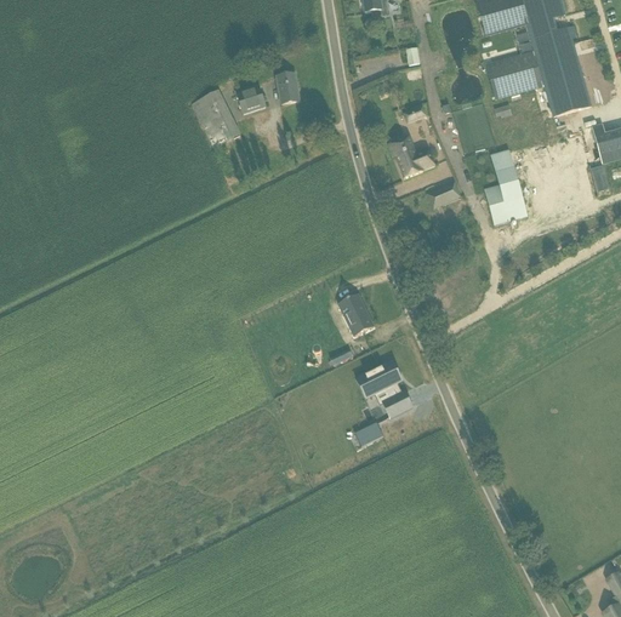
[(363,0),(365,12),(372,11),(372,17),(389,15),(387,0),(381,1),(381,0),(363,0)]
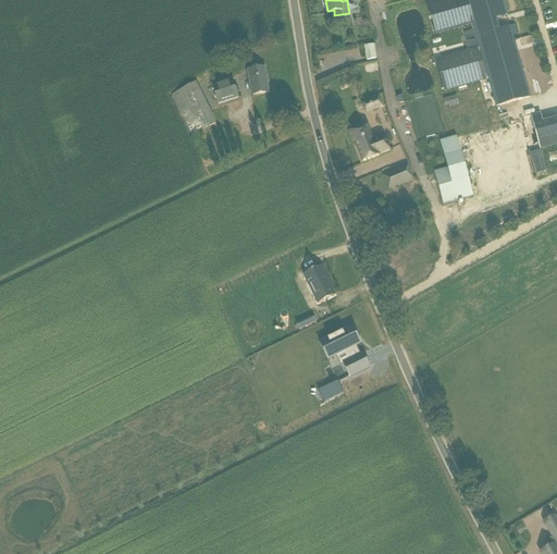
[(428,0),(436,31),(473,20),(480,45),(435,57),(444,87),(489,75),(496,103),(530,94),(512,34),(502,37),(498,26),(496,15),(507,12),(503,0),(428,0)]
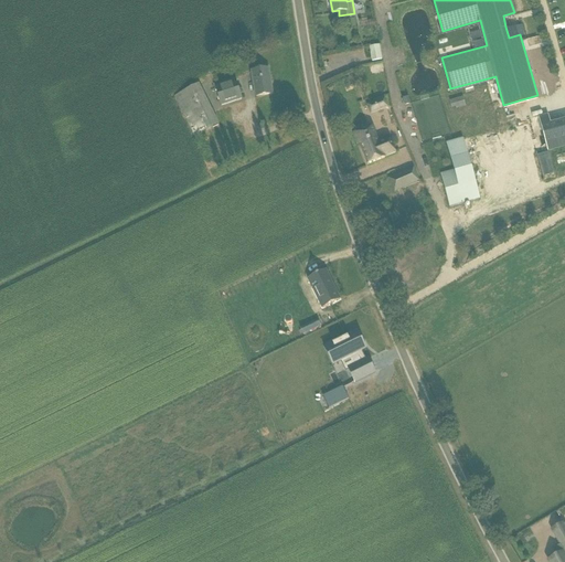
[(369,44),(372,59),(383,56),(380,42),(369,44)]
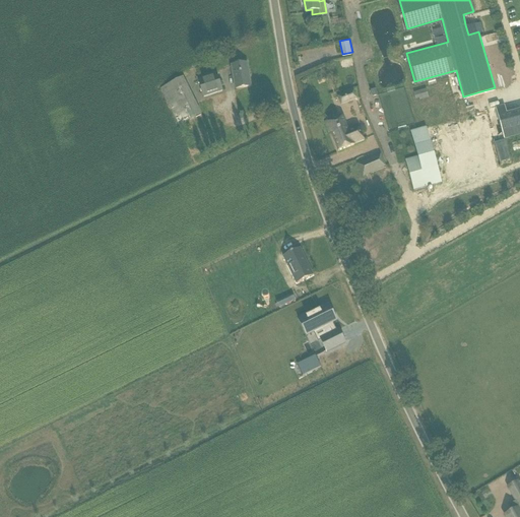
[(247,61),(237,63),(233,63),(237,86),(250,83),(247,61)]
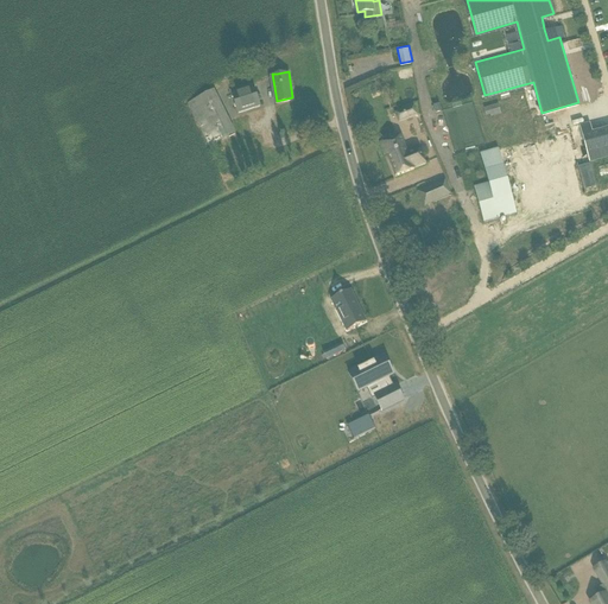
[(254,83),(233,89),(239,110),(260,103),(254,83)]
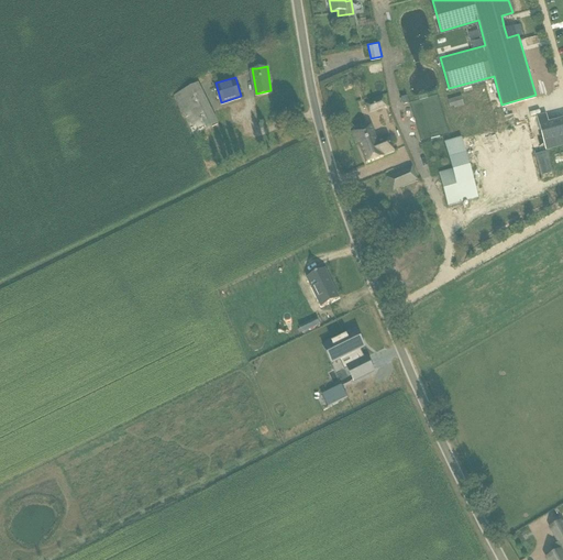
[(198,83),(174,94),(194,133),(207,128),(218,122),(211,109),(198,83)]
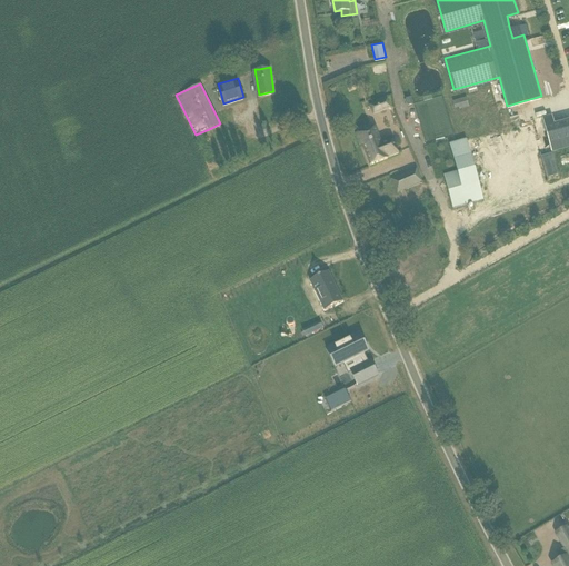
[(381,109),(390,106),(386,95),(377,99),(381,109)]
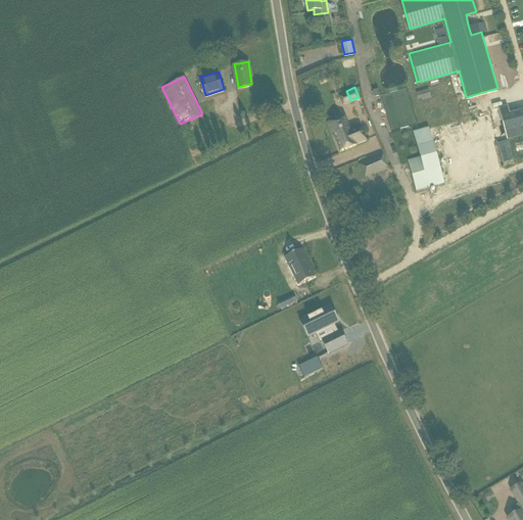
[(498,106),(507,138),(522,133),(522,109),(502,115),(498,106)]
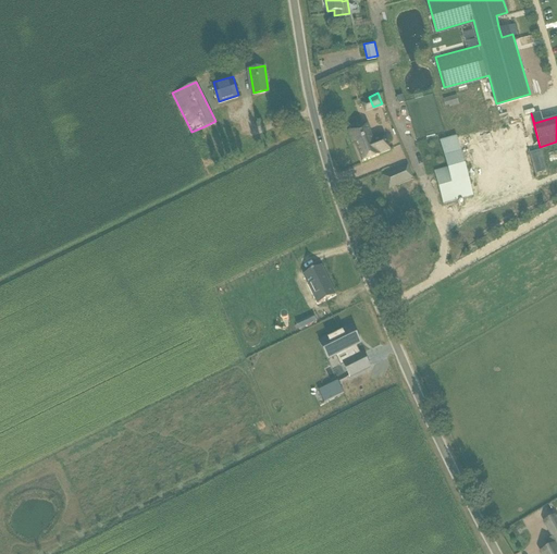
[(367,121),(348,128),(353,140),(355,139),(362,159),(379,152),(379,151),(390,147),(384,132),(373,136),(367,121)]
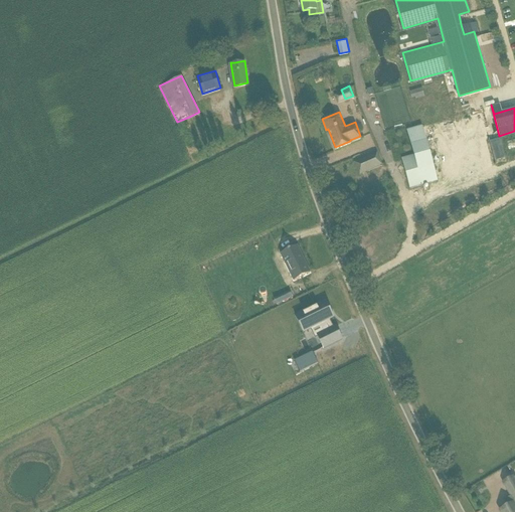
[(413,154),(401,157),(409,186),(431,181),(438,179),(421,124),(406,129),(413,154)]
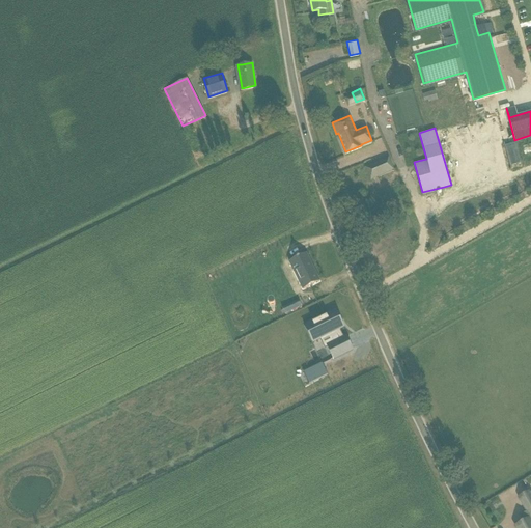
[(375,161),(365,165),(370,177),(381,173),(375,161)]
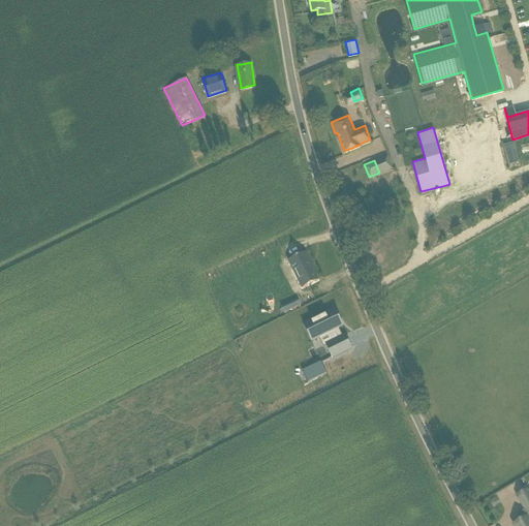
[(305,250),(288,258),(302,286),(309,283),(318,278),(312,265),(305,250)]
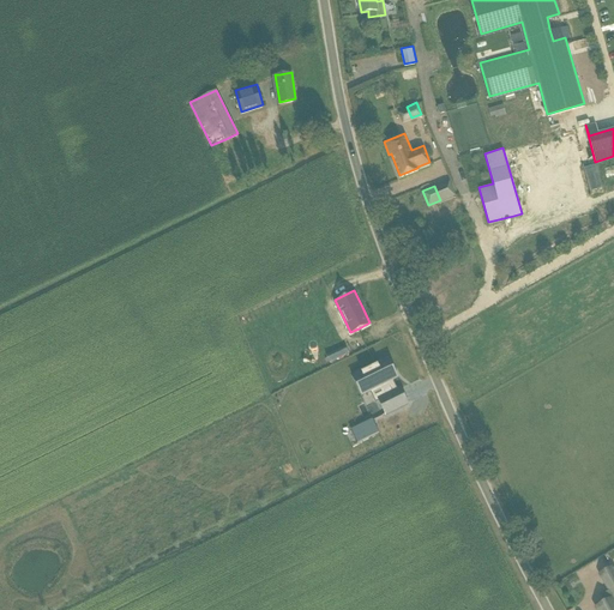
[(345,344),(326,352),(330,360),(348,351),(345,344)]
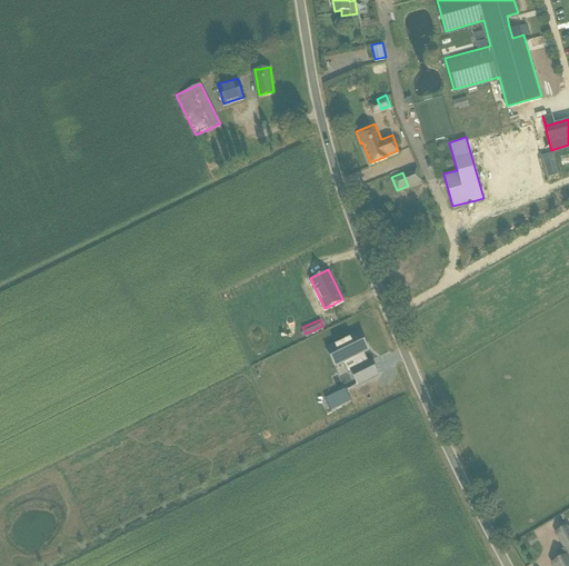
[(348,336),(327,347),(333,360),(336,365),(342,361),(352,356),(357,365),(350,368),(351,369),(357,381),(358,383),(378,373),(375,366),(370,358),(369,359),(365,350),(368,348),(365,341),(359,330),(348,336)]
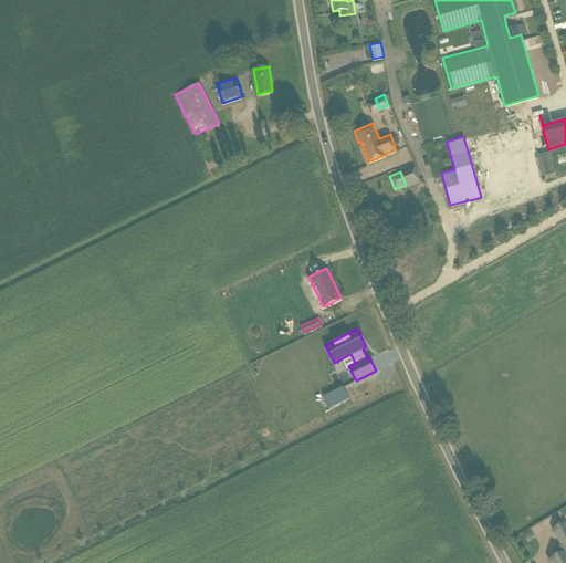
[(324,395),(329,407),(349,397),(345,387),(344,385),(324,395)]
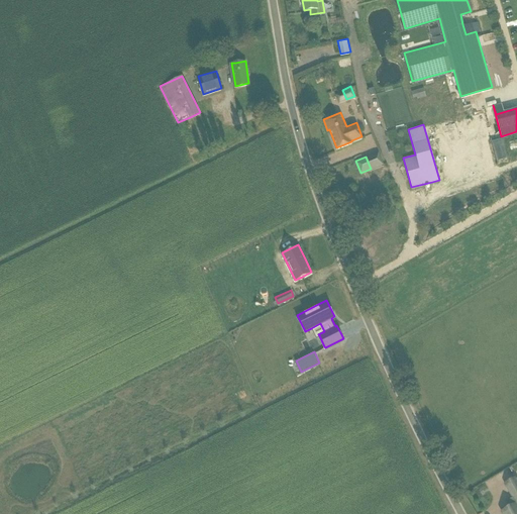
[(511,504),(502,510),(504,513),(516,513),(516,476),(515,478),(515,476),(505,482),(513,496),(508,499),(511,504)]
